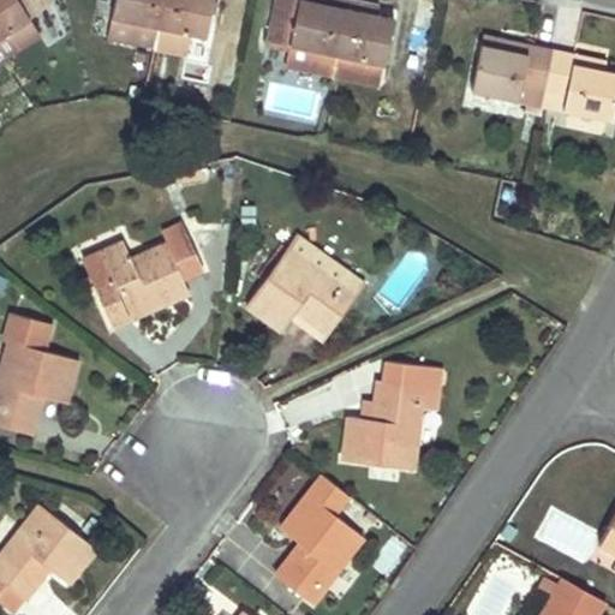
[(29,18),(19,3),(22,0),(0,0),(0,53),(36,30),(29,18)]
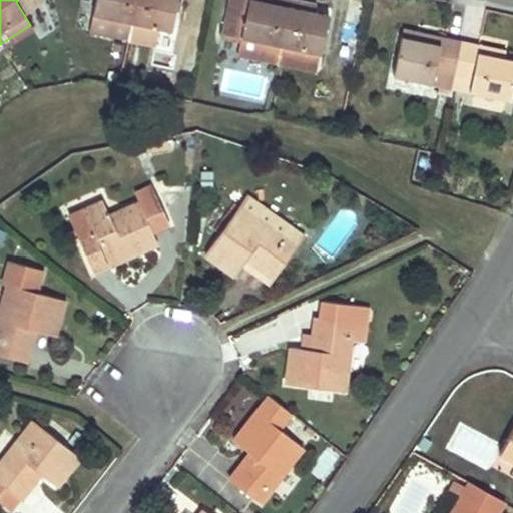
[(24,15),(43,3),(41,0),(18,0),(16,2),(24,15)]
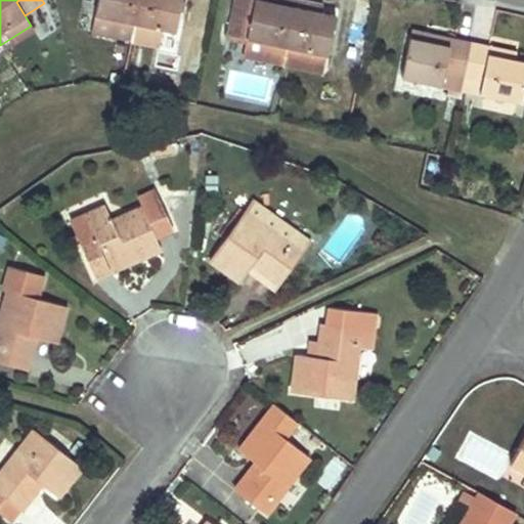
[(97,0),(94,16),(134,25),(140,0),(97,0)]
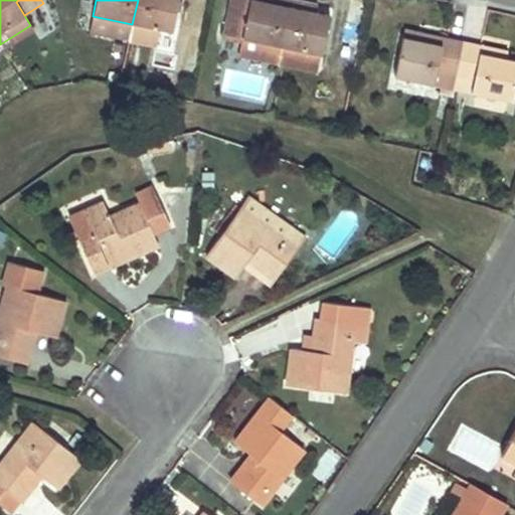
[(130,37),(129,41),(155,46),(159,28),(172,31),(179,0),(138,0),(132,24),(130,37)]
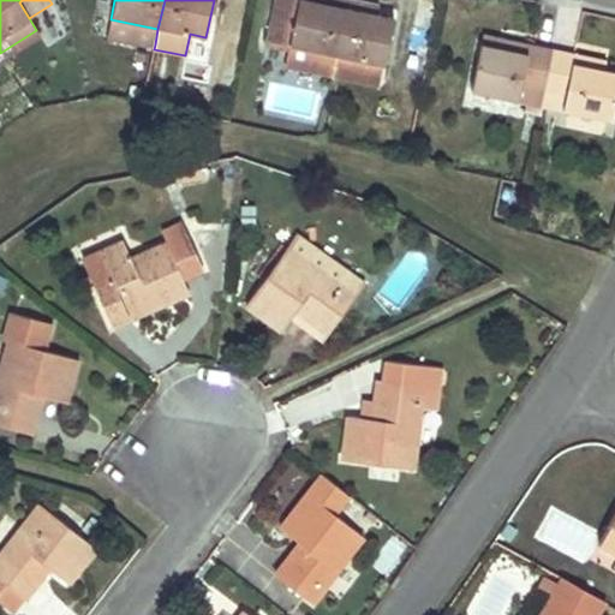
[(288,46),(298,0),(296,0),(274,0),(266,41),(288,46)]
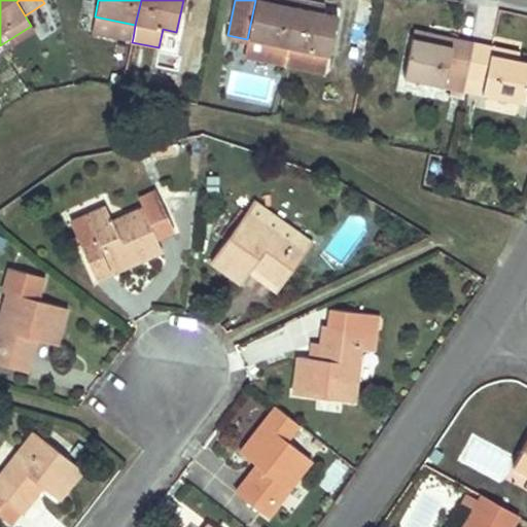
[(286,48),(296,0),(254,0),(255,0),(247,39),(286,48)]
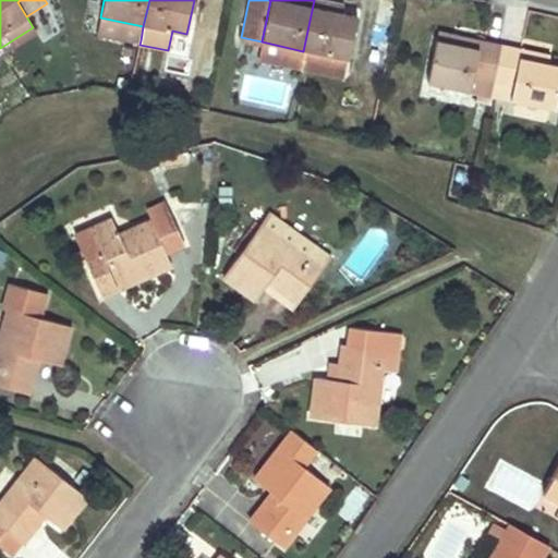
[(338,4),(317,0),(314,0),(303,51),(347,60),(356,17),(344,15),(336,13),(338,4)]
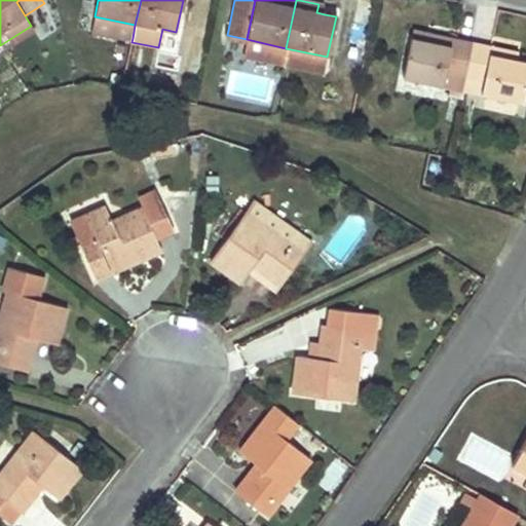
[(60,32),(48,9),(35,15),(46,39),(60,32)]
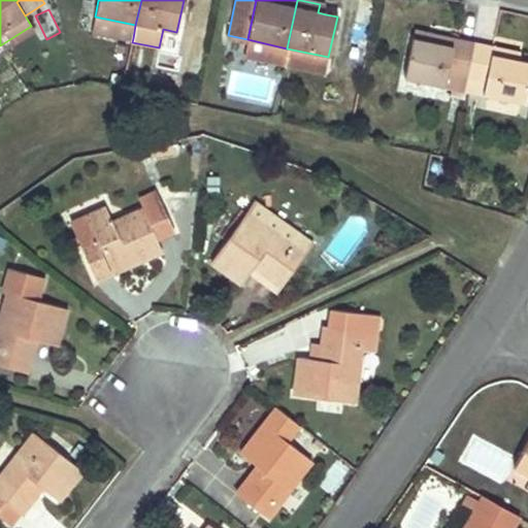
[(135,25),(95,17),(92,30),(133,38),(135,25)]
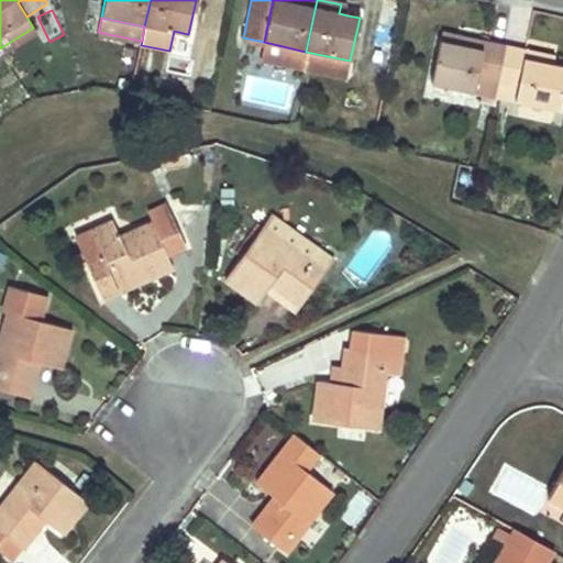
[(439,42),(430,81),(495,97),(507,46),(474,40),(465,37),(464,46),(439,42)]
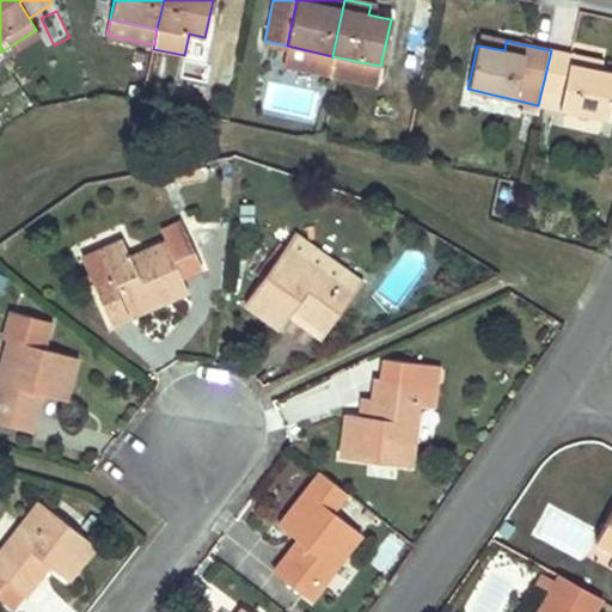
[(332,56),(287,46),(285,65),(329,75),(332,56)]
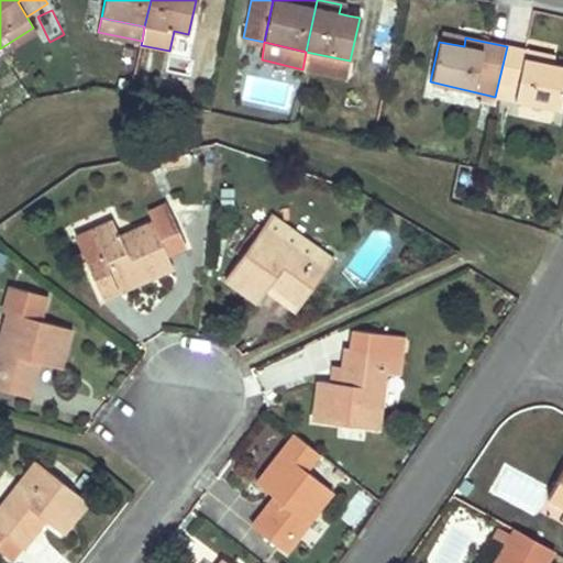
[(507,46),(495,97),(559,110),(562,92),(562,66),(550,64),(552,57),(538,54),(507,46)]
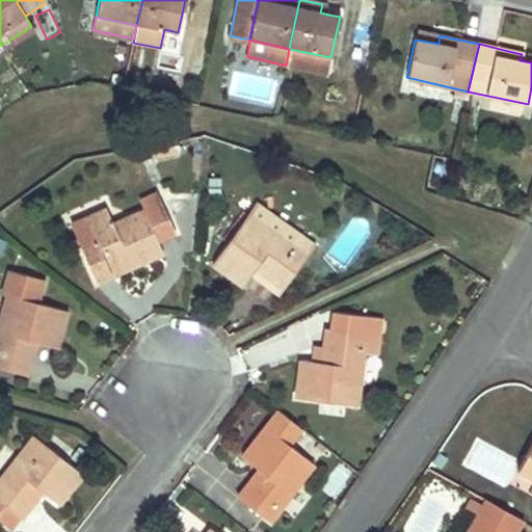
[(330,57),(289,49),(286,65),(327,73),(330,57)]
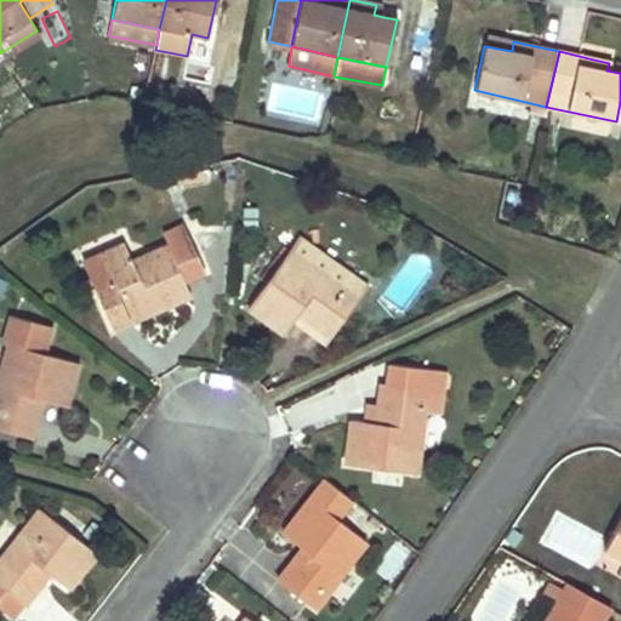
[(200,165),(180,169),(181,183),(203,180),(200,165)]
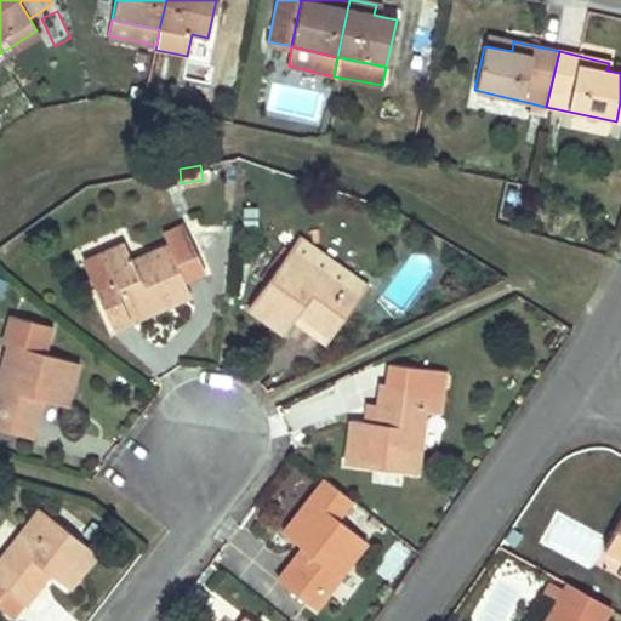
[(208,227),(187,237),(204,271),(227,258),(231,226),(208,227)]
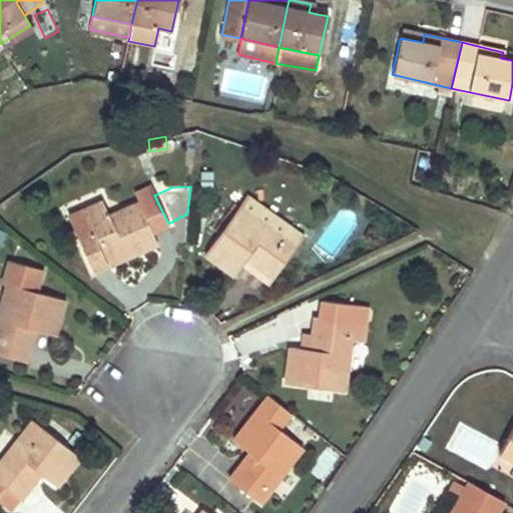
[(154,195),(151,187),(134,194),(137,202),(154,195)]
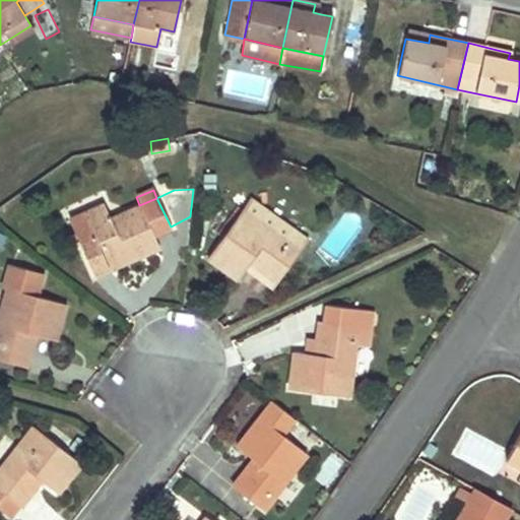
[(111,218),(105,204),(82,214),(91,237),(79,242),(94,275),(110,268),(107,264),(130,254),(132,258),(145,252),(159,246),(153,235),(171,226),(156,198),(139,205),(111,218)]
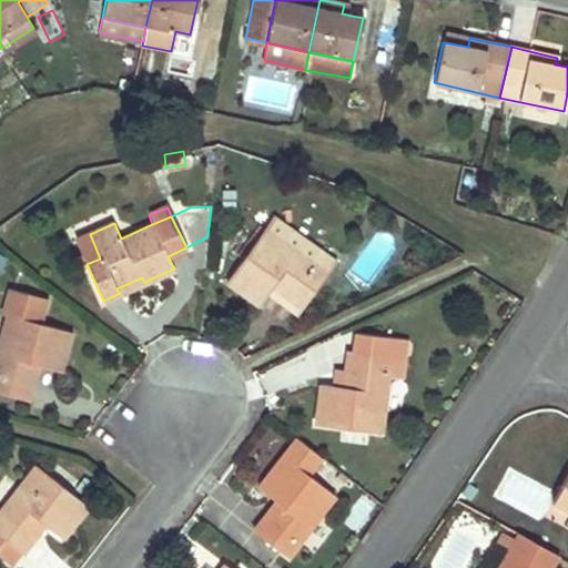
[(328,273),(265,229),(226,282),(244,294),(261,305),(271,291),(274,285),(305,305),(328,273)]
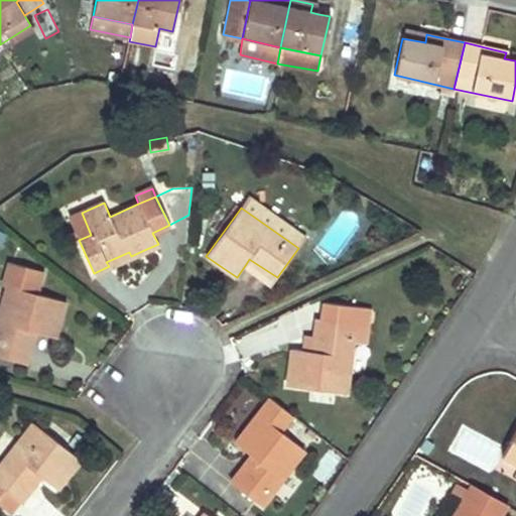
[(91,235),(82,213),(69,218),(79,240),(91,235)]
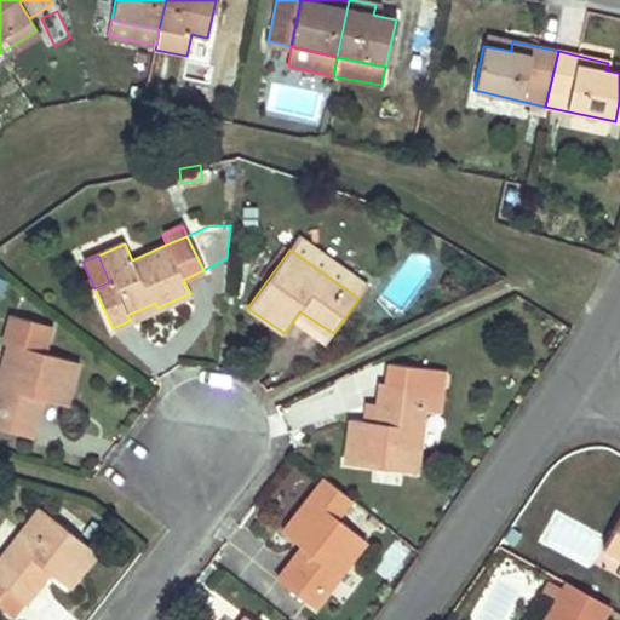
[(333,333),(299,311),(296,317),(328,339),(333,333)]
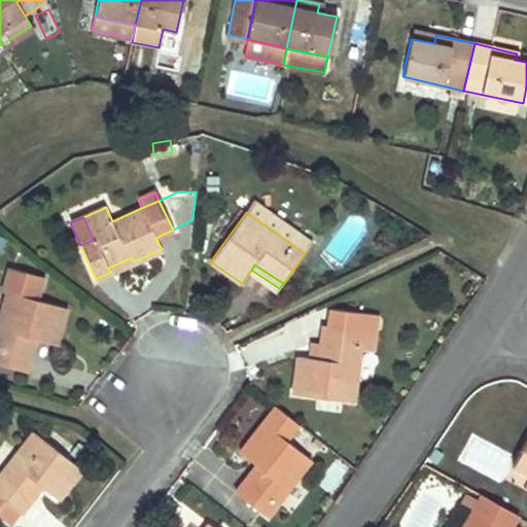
[(41,277),(7,268),(0,290),(5,291),(0,311),(0,364),(25,372),(33,339),(38,340),(56,345),(61,328),(66,308),(35,300),(41,277)]
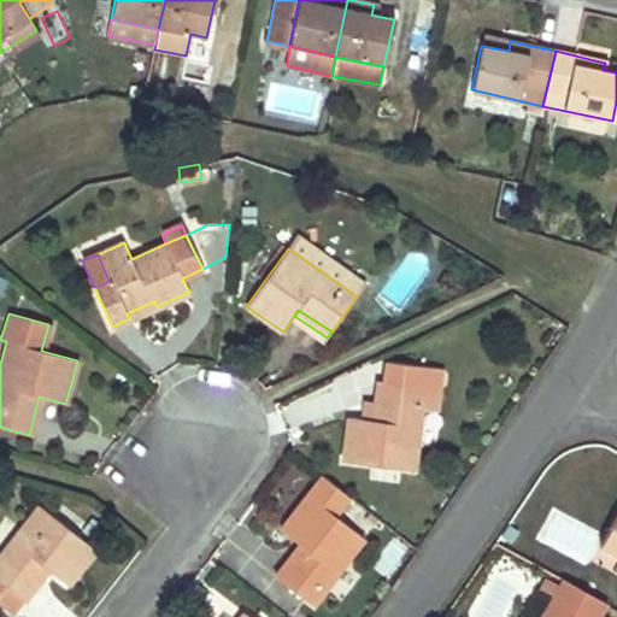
[(422,406),(424,387),(439,389),(441,368),(386,362),(383,382),(382,382),(377,421),(370,421),(348,418),(344,462),(415,469),(422,406)]
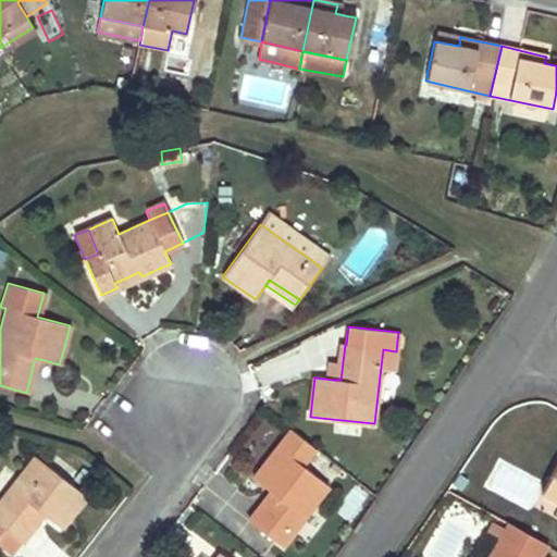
[(394,369),(396,351),(383,349),(381,367),(394,369)]
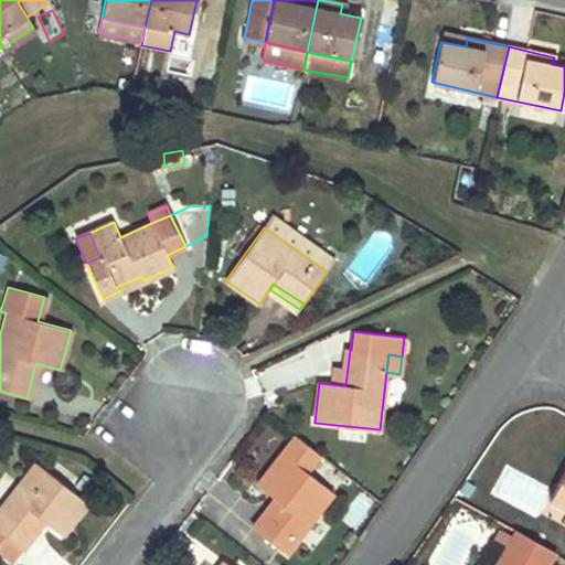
[(35,363),(27,398),(32,400),(41,364),(35,363)]
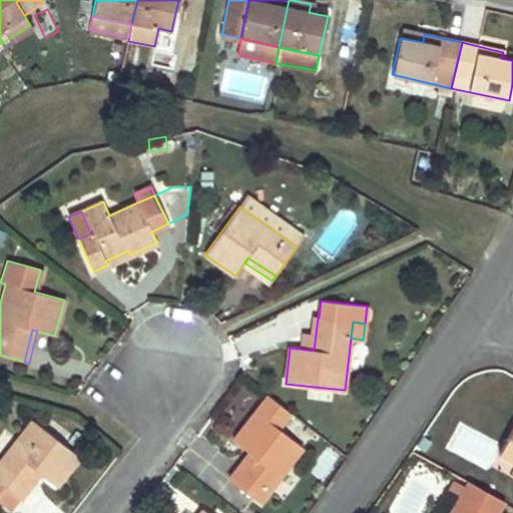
[(304,448),(282,431),(292,416),(268,397),(251,419),(234,441),(247,451),(251,455),(231,480),(260,503),(304,448)]
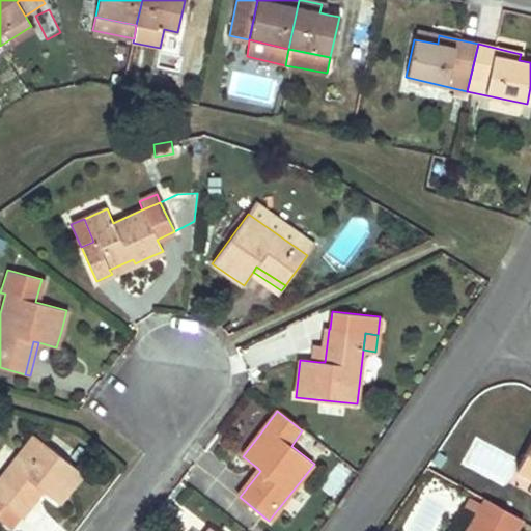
[(82,473),(34,434),(0,475),(0,523),(9,530),(12,530),(24,518),(20,514),(40,488),(46,493),(57,502),(71,486),(82,473)]
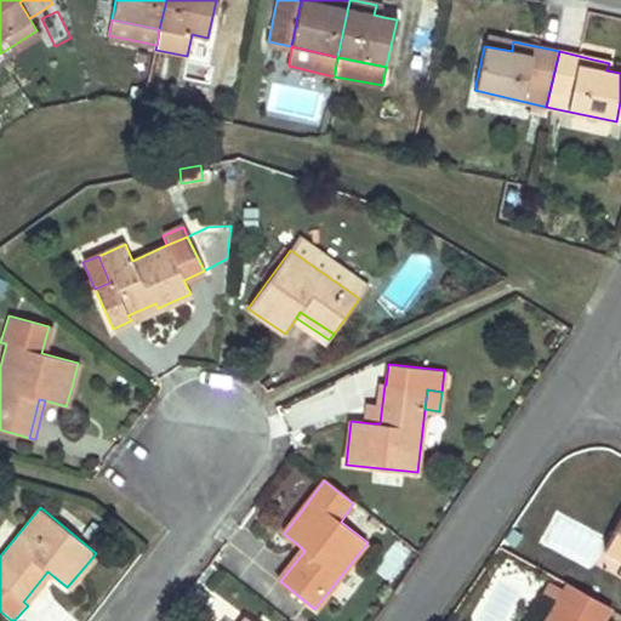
[(620,519),(607,548),(620,556),(620,519)]
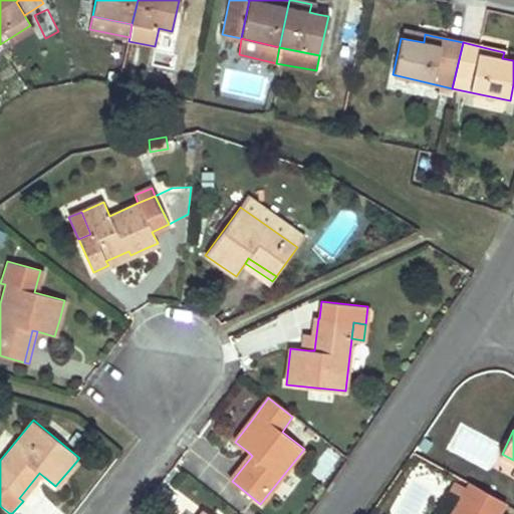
[(438,443),(428,437),(420,450),(430,456),(438,443)]
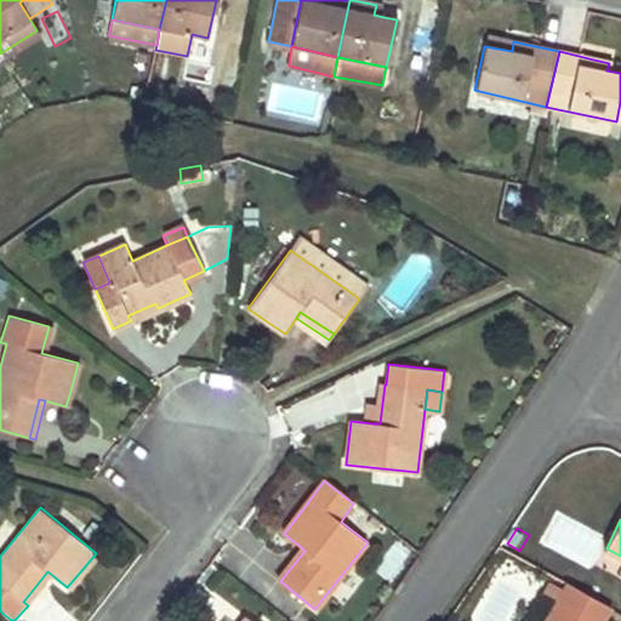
[(300,546),(275,577),(280,581),(305,551),(300,546)]
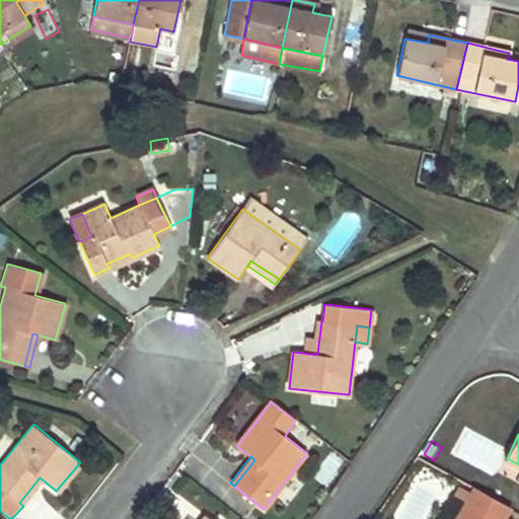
[(19,503),(23,506),(45,482),(40,477),(19,503)]
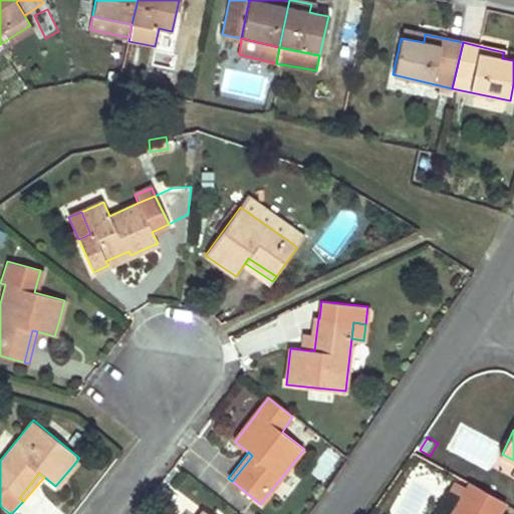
[(499,513),(506,503),(469,482),(451,513),(499,513)]
